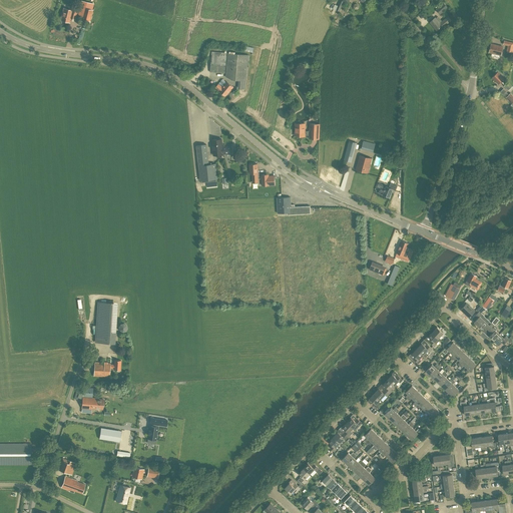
[(440,14),(448,7),(444,3),(436,10),(440,14)]
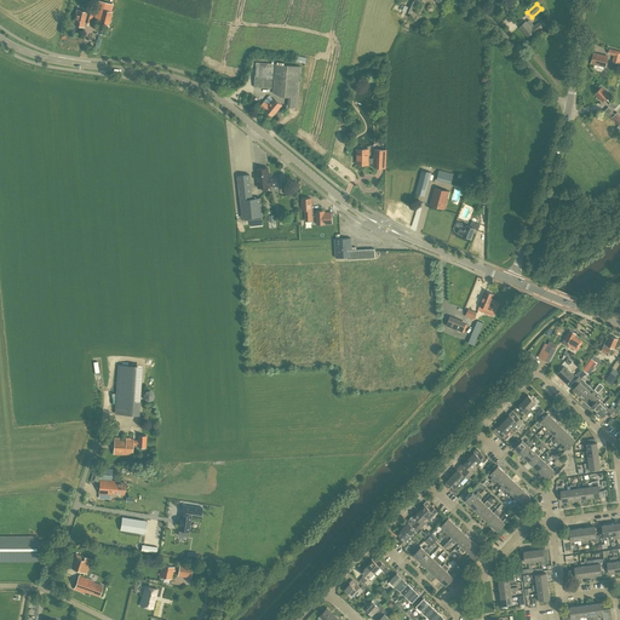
[(112,12),(113,9),(103,6),(103,10),(101,9),(101,11),(96,10),(93,21),(98,22),(98,23),(109,26),(113,12),(112,12)]
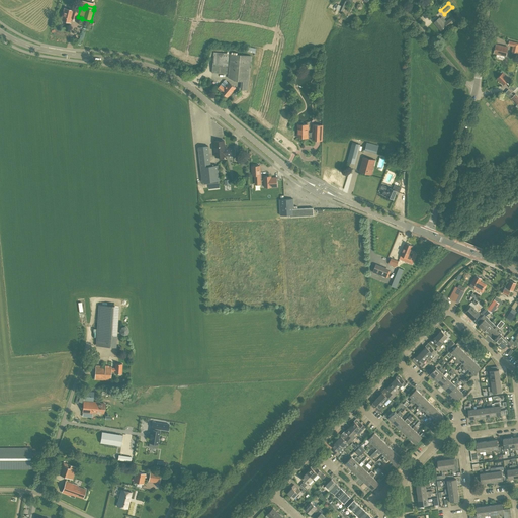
[(77,16),(78,10),(72,8),(72,10),(65,8),(62,20),(70,22),(72,15),(77,16)]
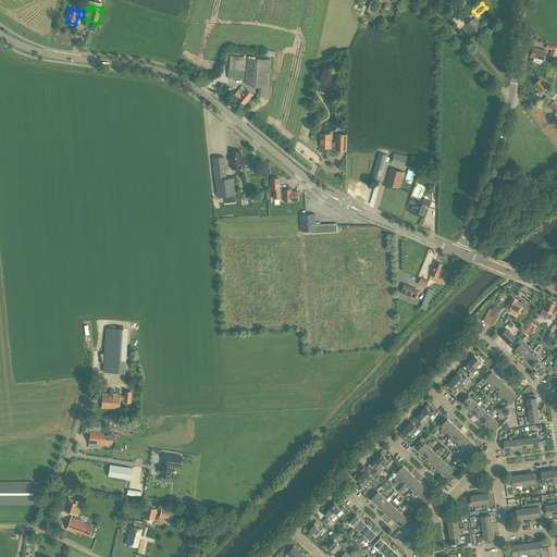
[(481,31),(490,22),(486,17),(478,25),(472,20),(467,24),(474,34),(480,28),(481,31)]
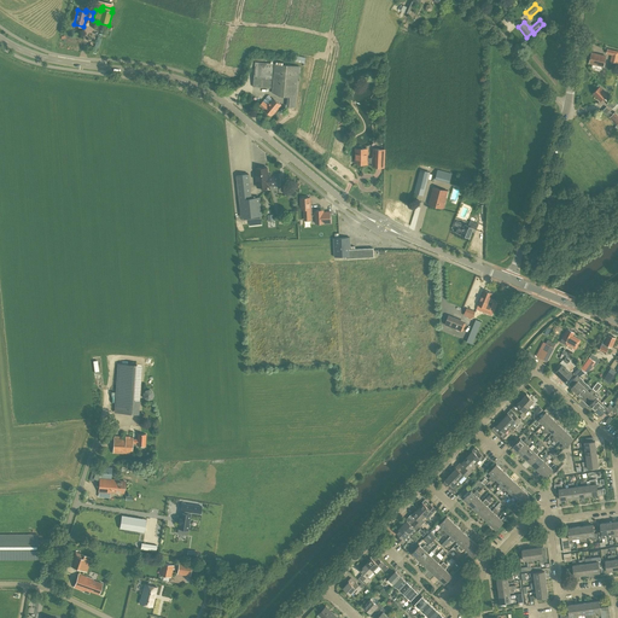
[(604,66),(606,57),(592,53),(589,63),(593,64),(592,66),(594,70),(599,71),(602,69),(602,66),(604,66)]
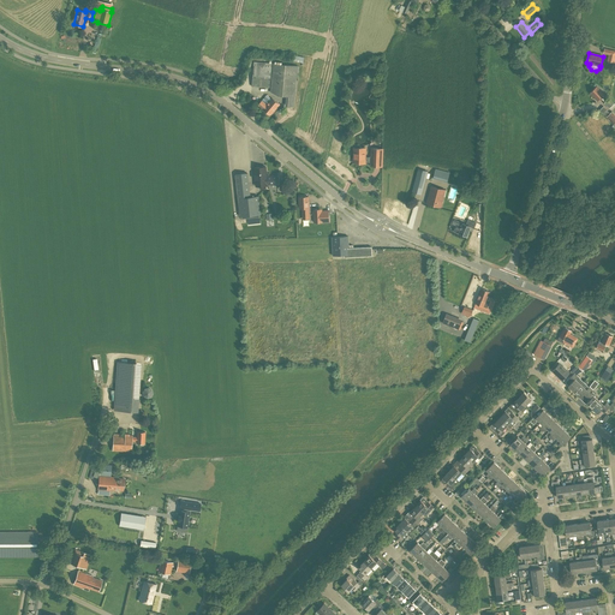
[(270,88),(270,77),(272,64),(254,61),(251,87),(270,88)]
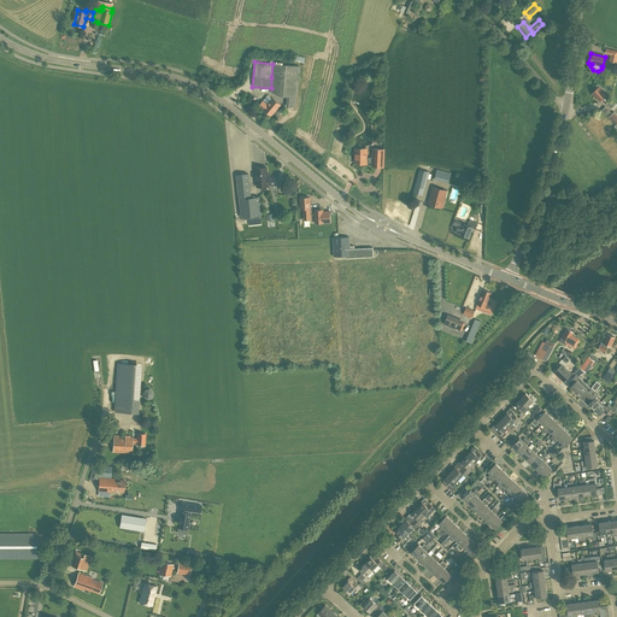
[(295,107),(295,98),(299,66),(275,64),(272,77),(271,93),(278,97),(287,97),(287,106),(295,107)]
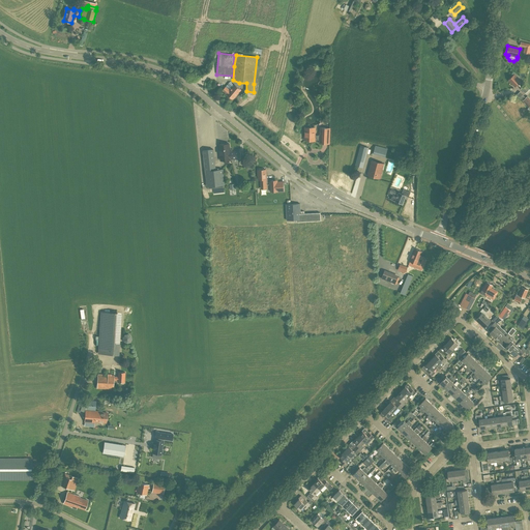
[(514,87),(521,82),(513,75),(508,80),(514,87)]
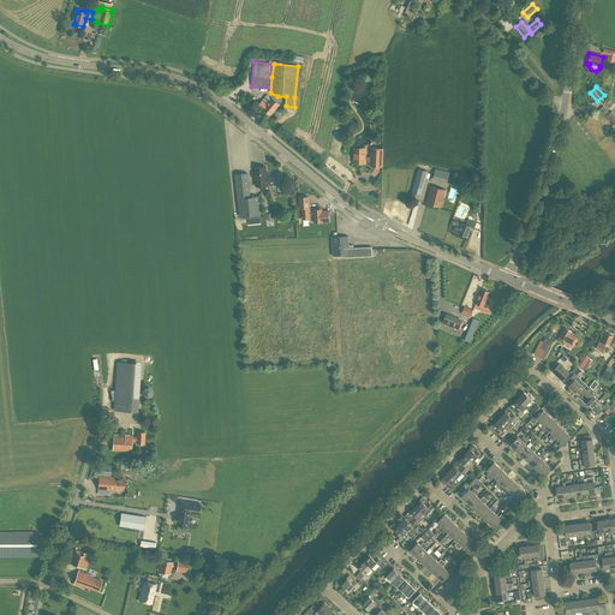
[(614,103),(609,97),(604,103),(614,113),(614,112),(614,103)]
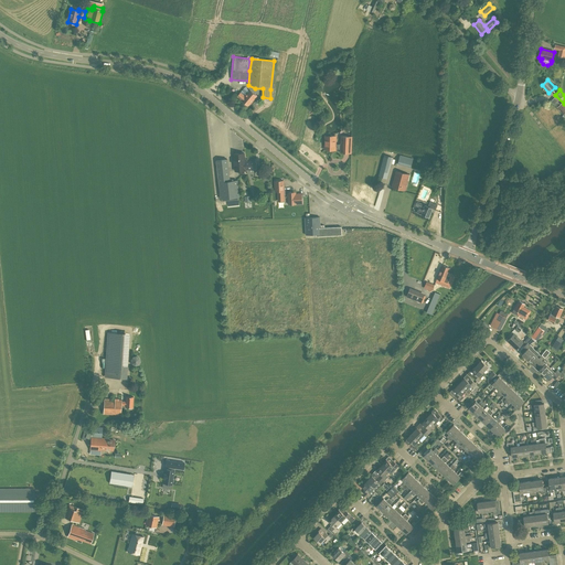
[(248,106),(257,96),(251,91),(245,96),(241,93),(237,96),(242,100),(248,106)]
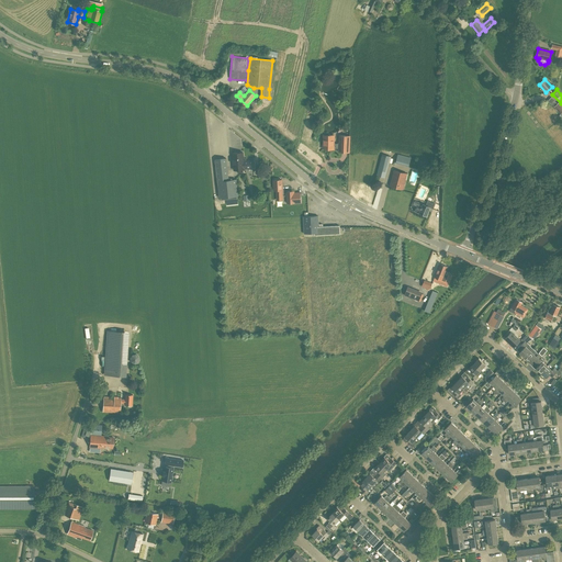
[(305,144),(306,143),(310,144),(312,131),(303,130),(301,143),(305,144)]
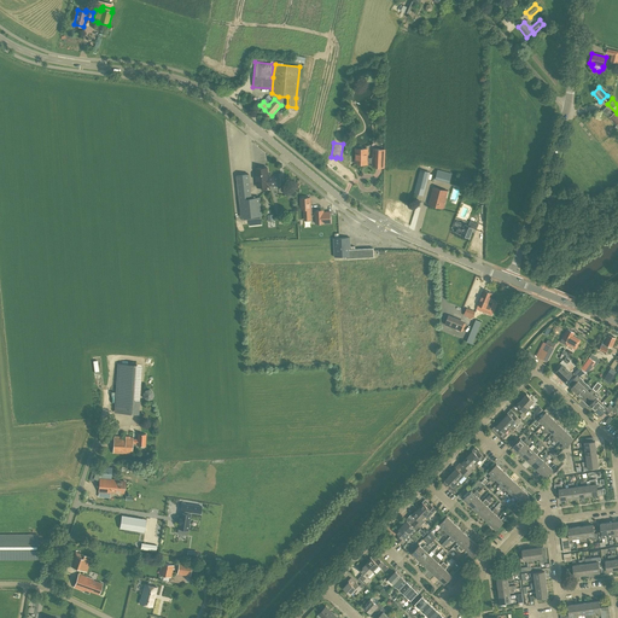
[(362,149),(362,147),(361,147),(361,146),(360,146),(359,146),(357,146),(357,147),(356,149),(355,163),(367,164),(367,162),(373,163),(372,167),(384,168),(385,150),(373,149),(373,158),(367,158),(367,149),(362,149)]
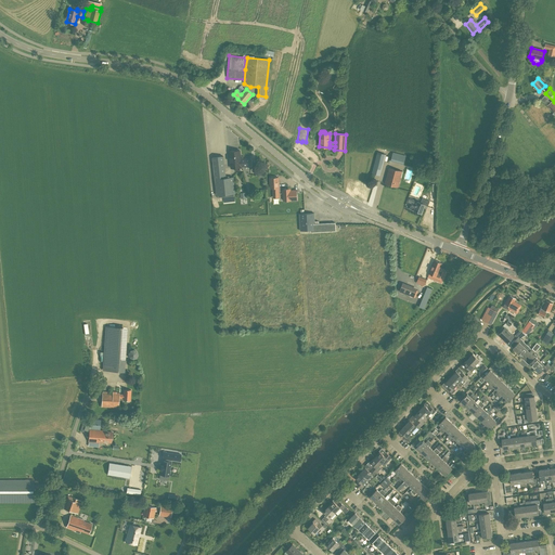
[(241,158),(240,151),(230,151),(231,168),(234,168),(234,170),(240,170),(240,167),(250,166),(250,158),(241,158)]
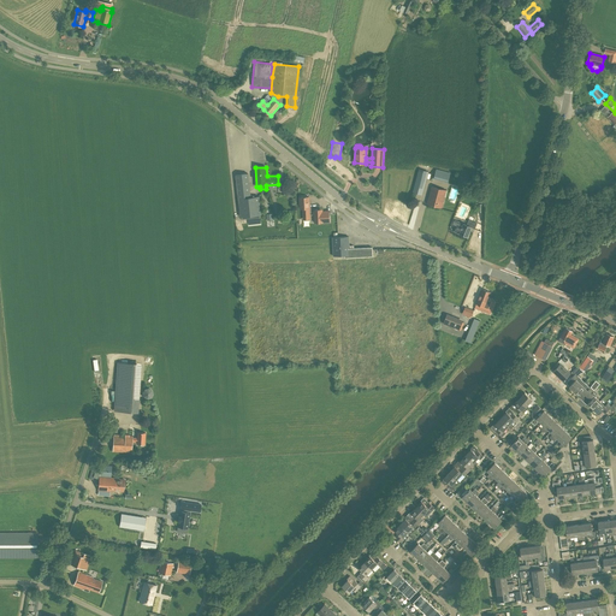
[(428,172),(419,169),(413,193),(422,195),(428,172)]
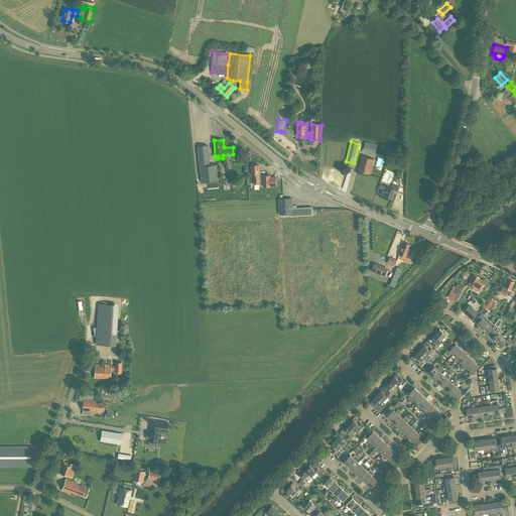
[(377,144),(365,141),(363,149),(375,152),(377,144)]
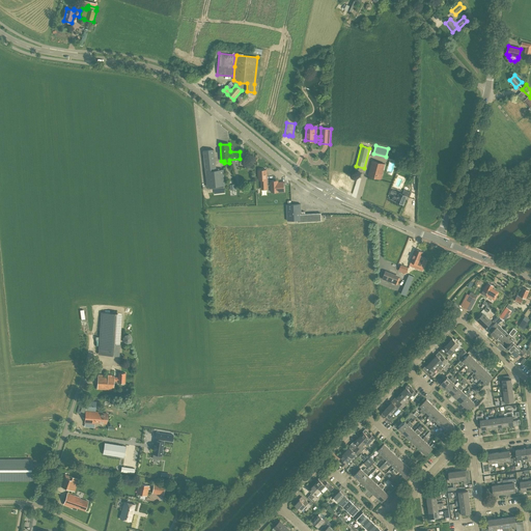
[(217,170),(214,149),(203,150),(207,187),(208,189),(225,188),(225,186),(223,169),(217,170)]
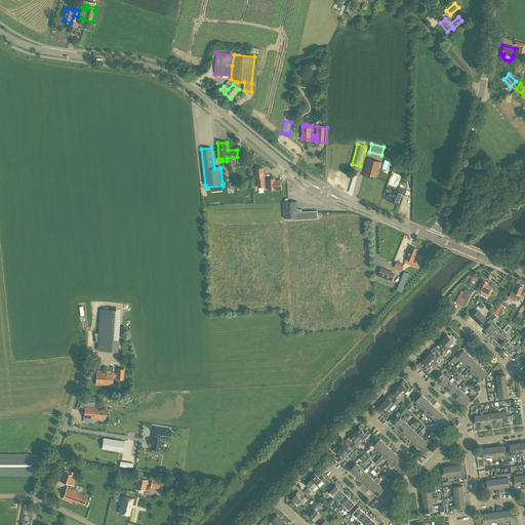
[(376,177),(380,162),(368,159),(364,173),(376,177)]
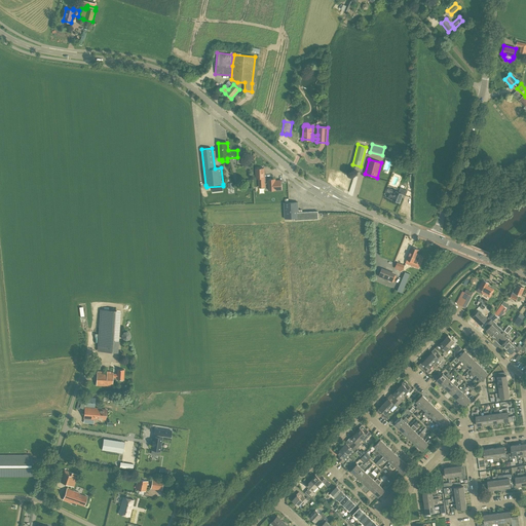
[(265,187),(264,178),(264,168),(256,168),(257,179),(258,178),(259,188),(265,187)]
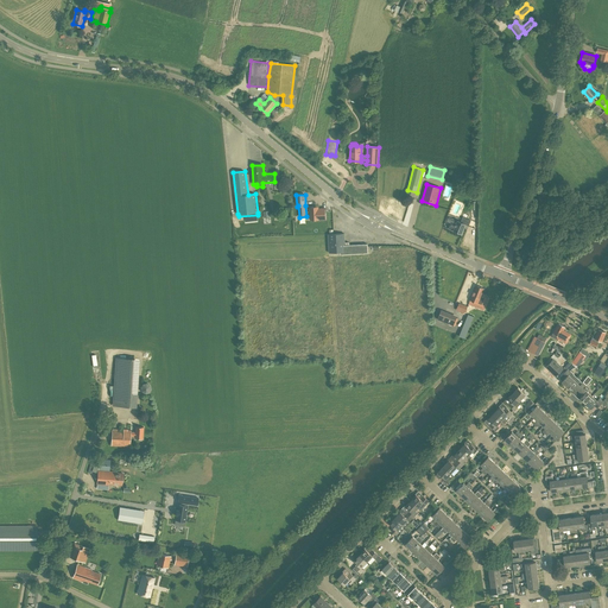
[(317,209),(317,207),(310,207),(310,220),(318,220),(325,219),(324,209),(317,209)]
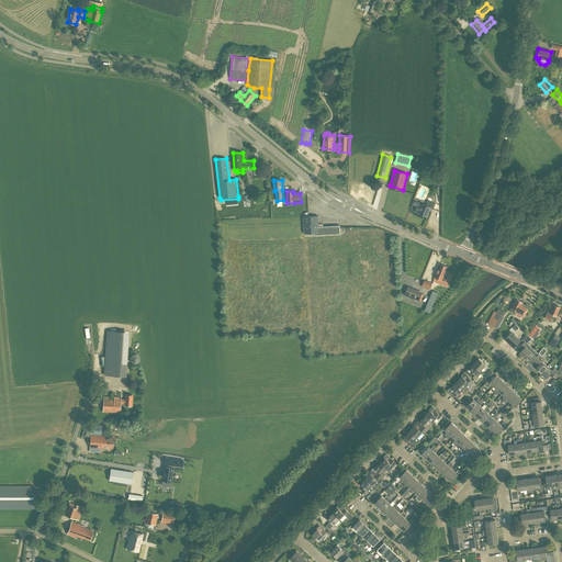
[(434,209),(435,204),(427,201),(426,205),(423,204),(422,208),(417,205),(414,211),(426,216),(430,208),(434,209)]
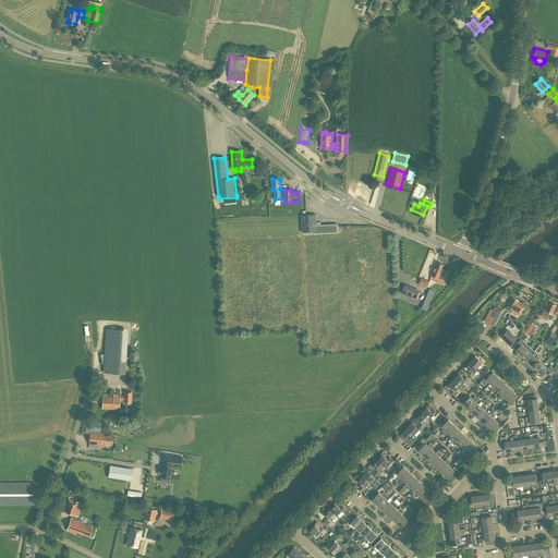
[(316,222),(316,221),(316,215),(301,215),(302,232),(313,231),(313,233),(338,232),(337,223),(320,225),(320,222),(316,222)]
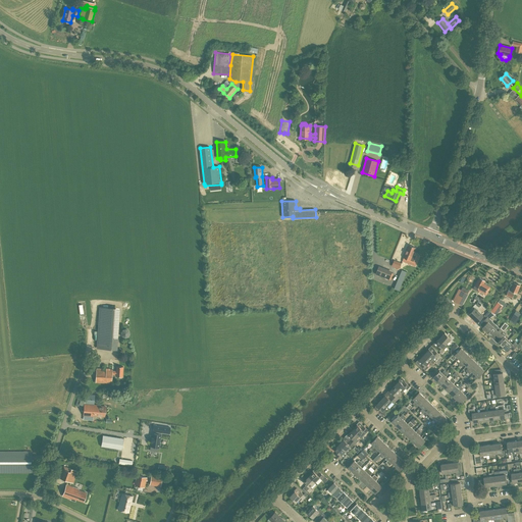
[(414,261),(416,255),(413,254),(416,248),(409,245),(404,257),(414,261)]
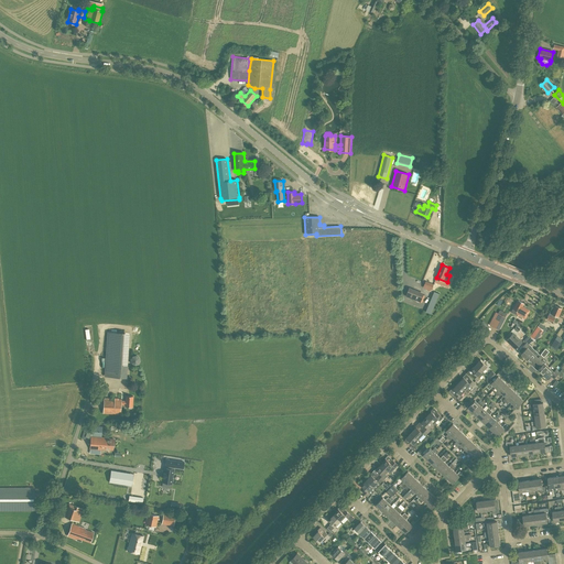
[(431,291),(434,284),(425,281),(423,288),(431,291)]
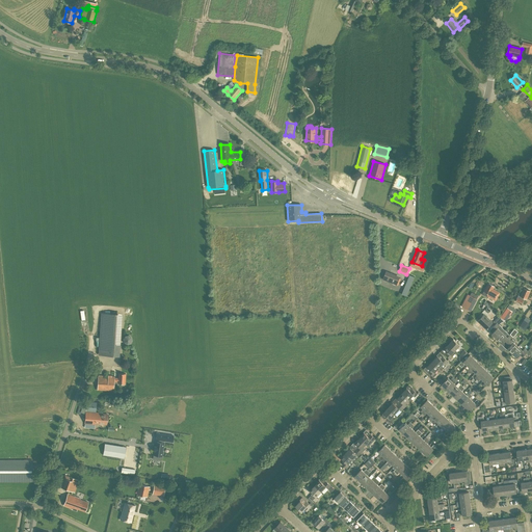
[(397,285),(400,276),(386,271),(382,280),(397,285)]
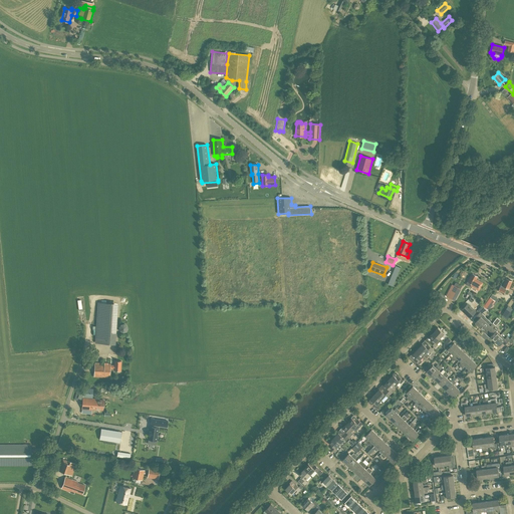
[(396,285),(402,267),(397,265),(391,284),(396,285)]
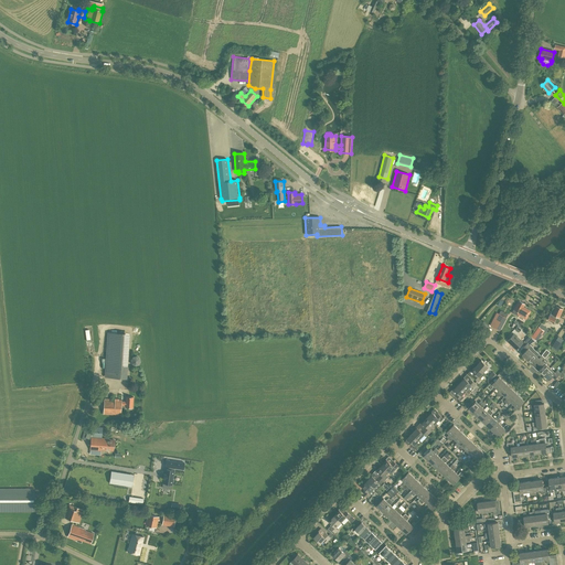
[(523,307),(525,304),(520,301),(518,305),(516,304),(513,309),(514,309),(512,312),(518,316),(519,315),(526,319),(531,311),(523,307)]
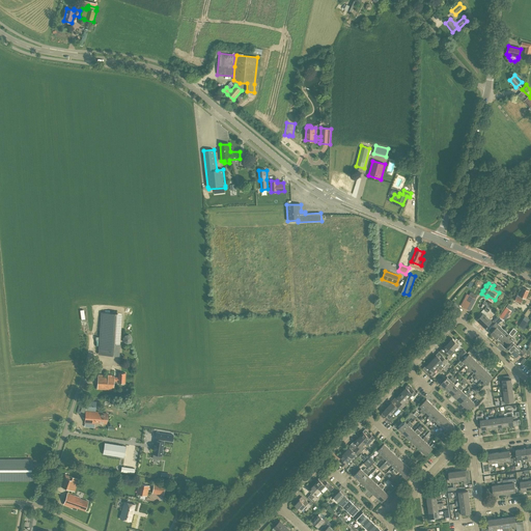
[(526,298),(529,290),(523,287),(521,291),(519,290),(514,301),(521,304),(524,297),(526,298)]
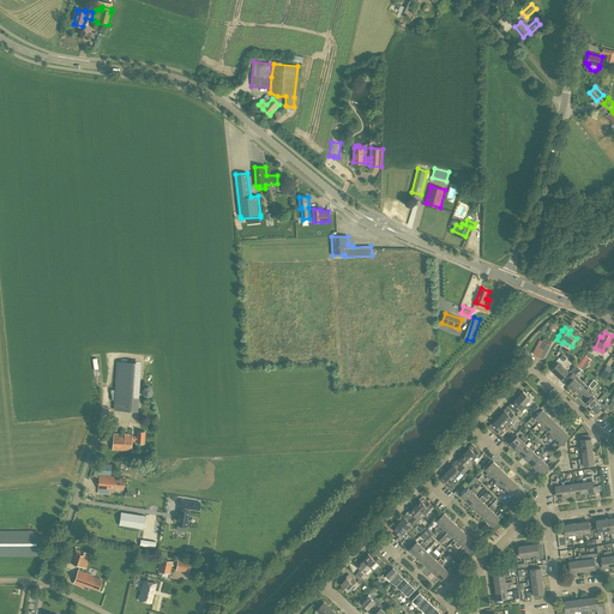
[(552,341),(545,337),(542,341),(540,339),(533,353),(543,359),(551,345),(552,341)]
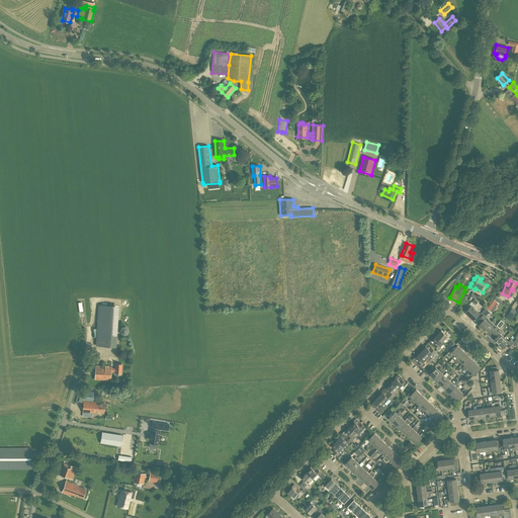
[(498,308),(503,301),(496,296),(487,309),(493,313),(497,307),(498,308)]
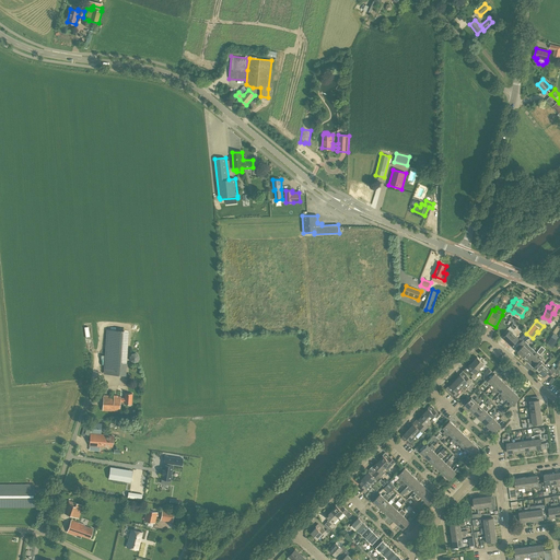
[(126,375),(128,330),(106,329),(103,373),(126,375)]
